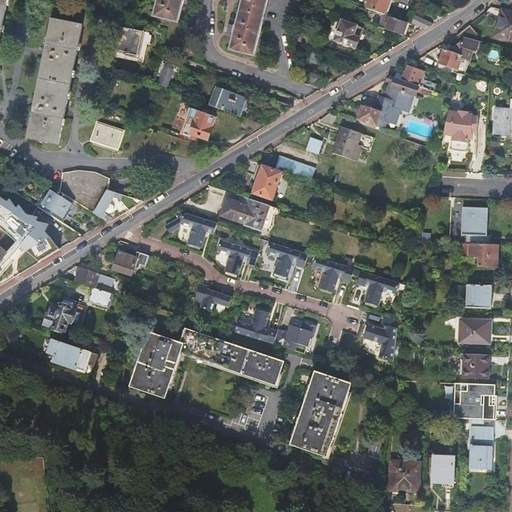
[(0,0),(0,39),(8,0),(0,0)]
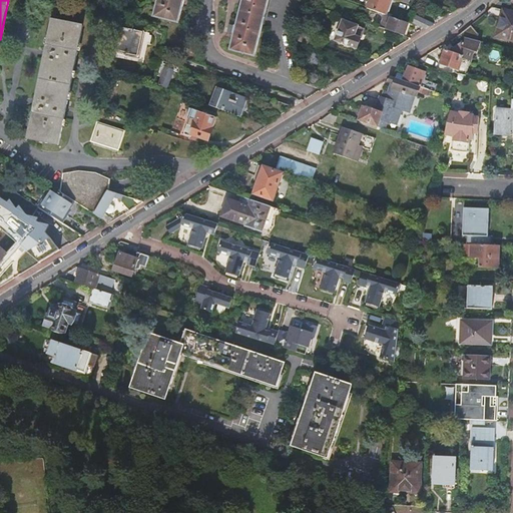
[(184,0),(157,0),(157,1),(159,2),(155,18),(178,24),(180,15),(184,0)]
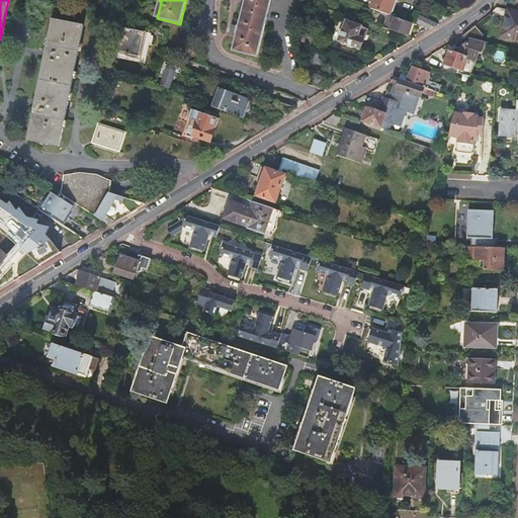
[(246,0),(240,27),(236,26),(232,25),(230,33),(238,36),(237,38),(234,52),(257,58),(266,26),(268,26),(274,0),(246,0)]
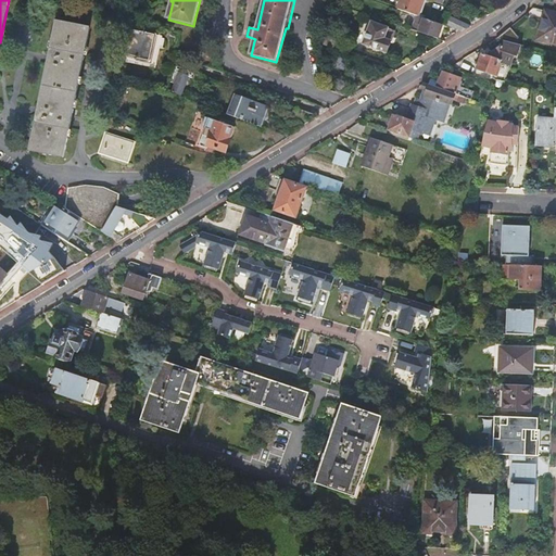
[(401,0),(397,10),(417,16),(422,0),(401,0)]
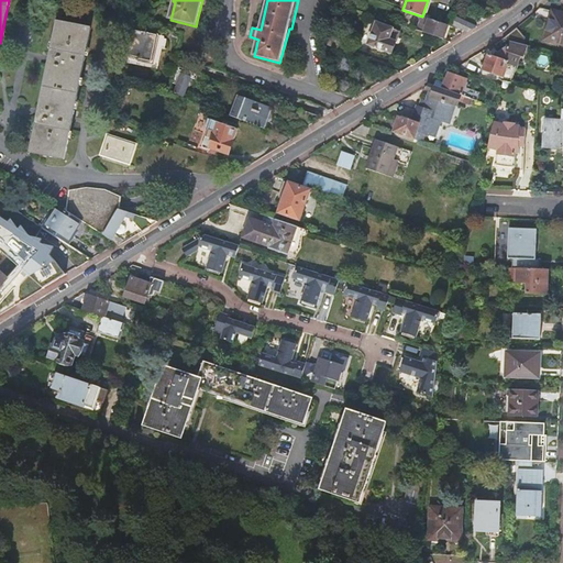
[(562,13),(555,12),(552,11),(550,20),(544,40),(562,45),(562,13)]
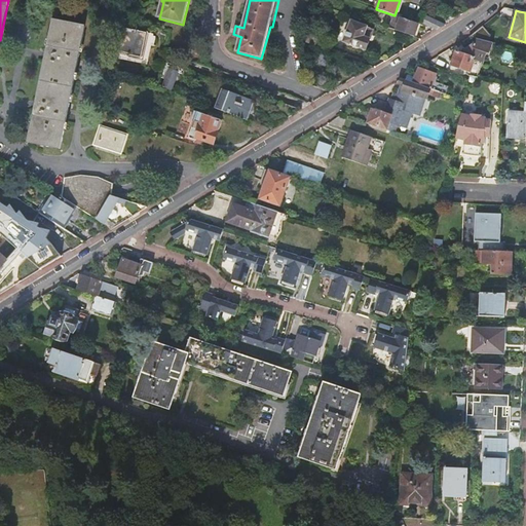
[(422,24),(437,30),(445,25),(426,15),(422,24)]
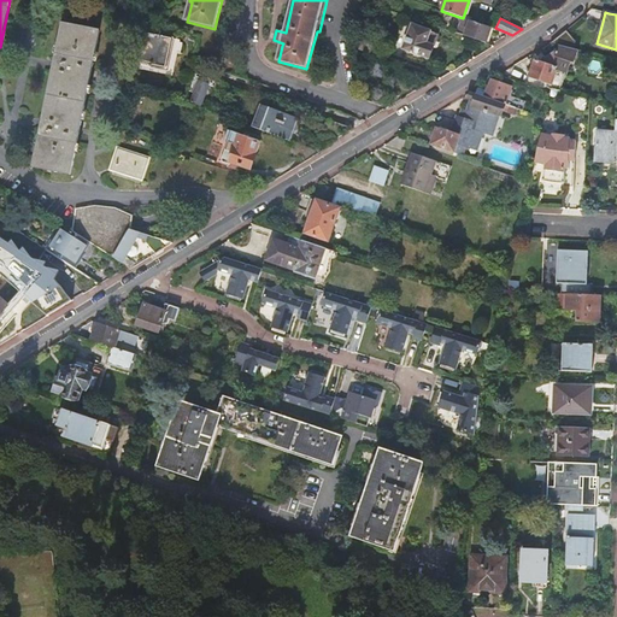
[(491,29),(471,22),(465,36),(486,43),(491,29)]
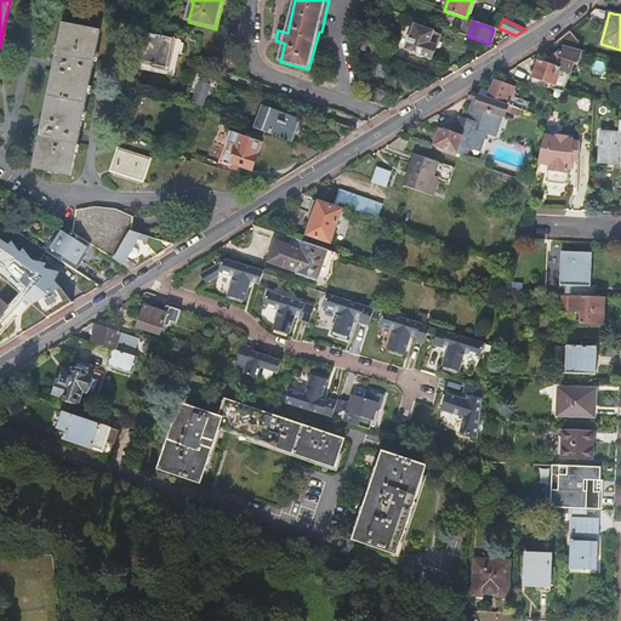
[(80,138),(101,33),(63,26),(56,64),(55,64),(55,68),(53,73),(53,74),(44,124),(43,124),(43,126),(41,131),(43,132),(34,170),(72,178),(80,138)]
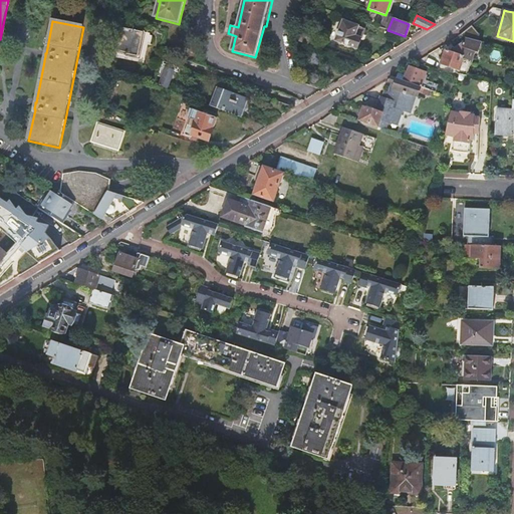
[(357,49),(363,29),(343,22),(336,41),(357,49)]
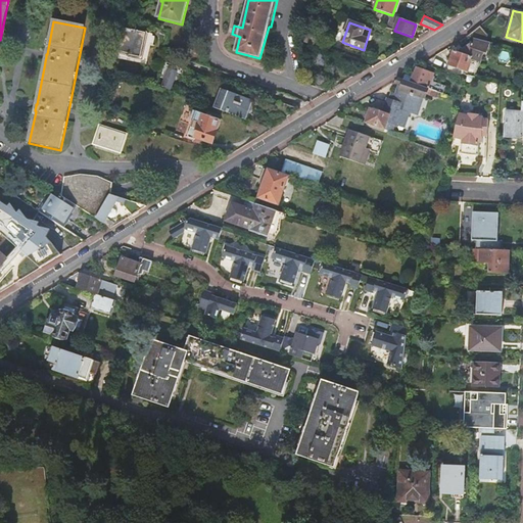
[(146,65),(152,35),(125,29),(119,59),(146,65)]
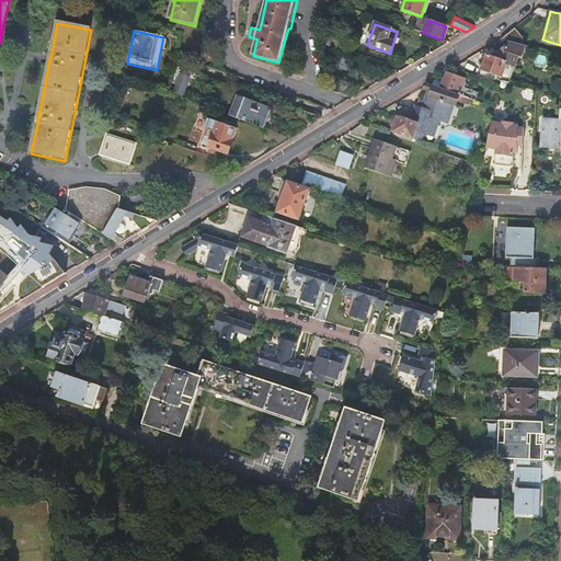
[(341,42),(328,37),(324,46),(339,50),(341,42)]
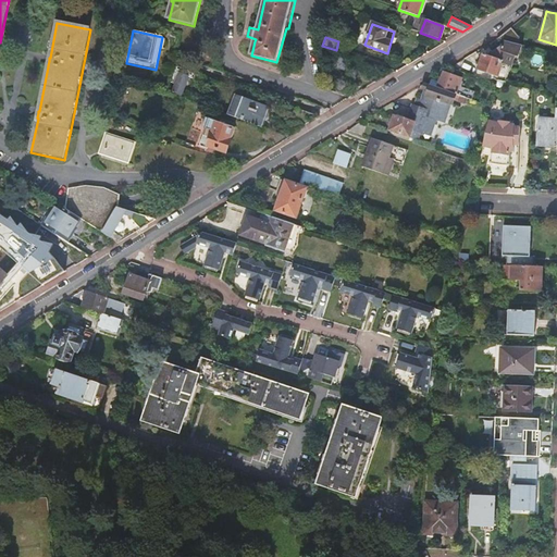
[(522,46),(505,40),(503,48),(500,47),(493,51),(491,57),(504,61),(503,63),(508,65),(512,63),(515,56),(518,57),(522,46)]
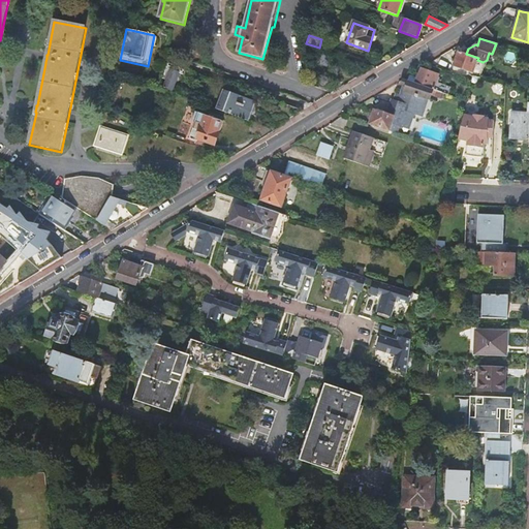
[(473,72),(477,60),(478,58),(466,54),(459,51),(456,61),(460,62),(459,67),(473,72)]
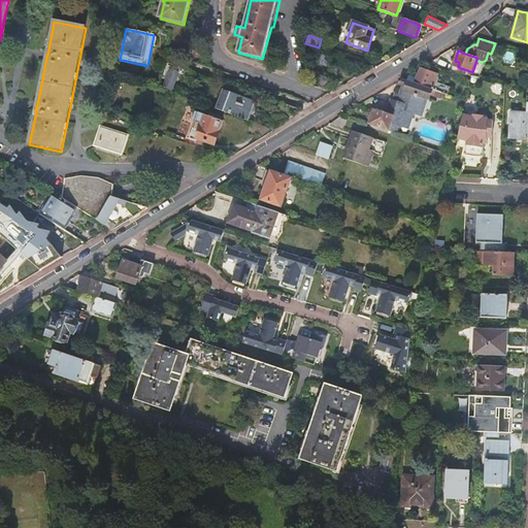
[(326,66),(329,58),(319,55),(316,62),(326,66)]
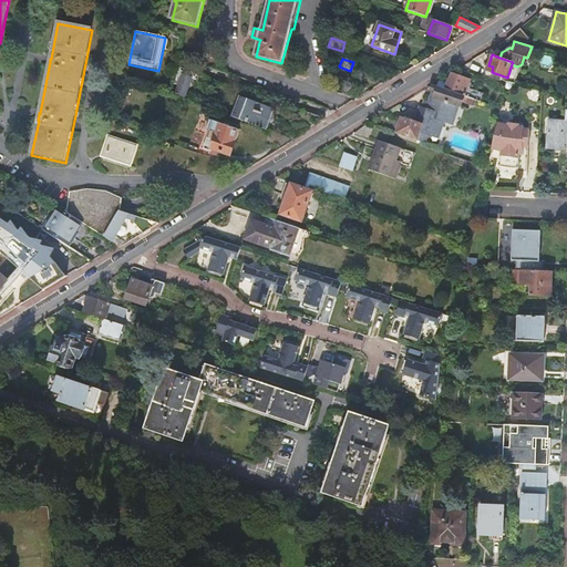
[(175,84),(179,85),(176,94),(185,98),(192,80),(197,82),(199,75),(182,69),(175,84)]
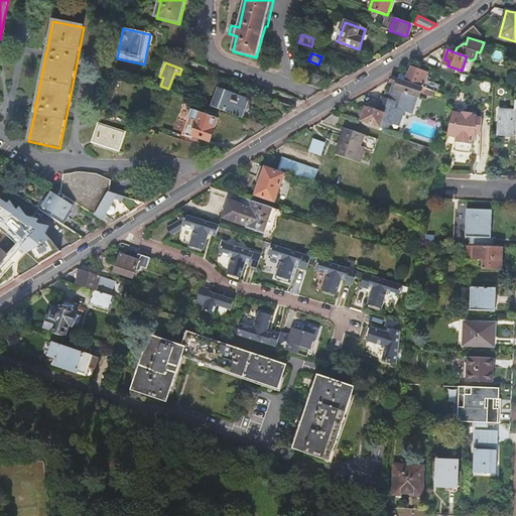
[(423,88),(431,91),(434,84),(426,81),(428,74),(411,68),(406,82),(423,88)]
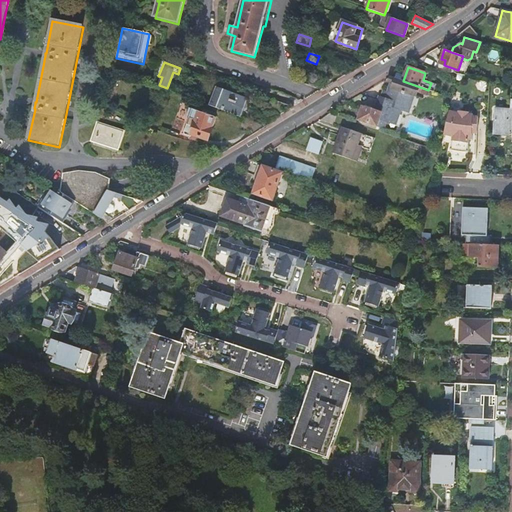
[(380,98),(376,110),(392,116),(393,114),(398,116),(400,110),(408,113),(411,106),(409,106),(413,96),(414,97),(416,98),(420,87),(403,81),(390,77),(388,83),(391,84),(393,84),(390,94),(388,93),(386,92),(384,99),(381,98),(380,98)]
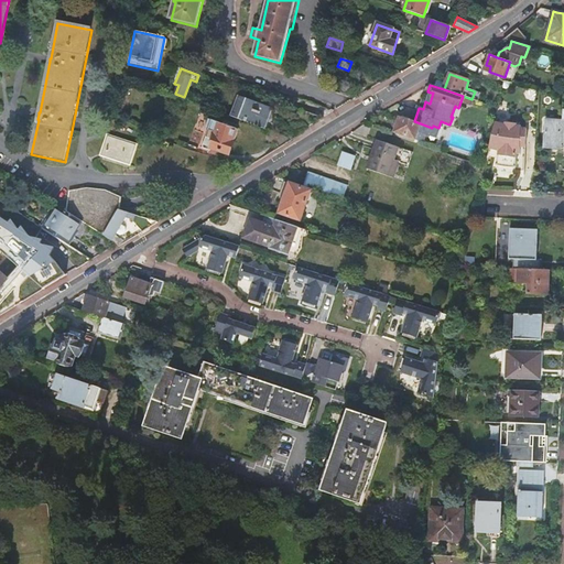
[(231,118),(266,129),(272,108),(239,97),(231,118)]
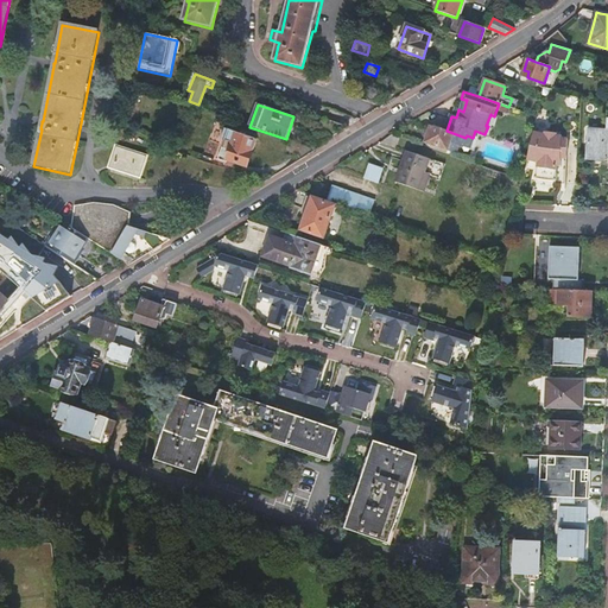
[(607,115),(606,131),(588,130),(587,158),(607,159),(607,115)]
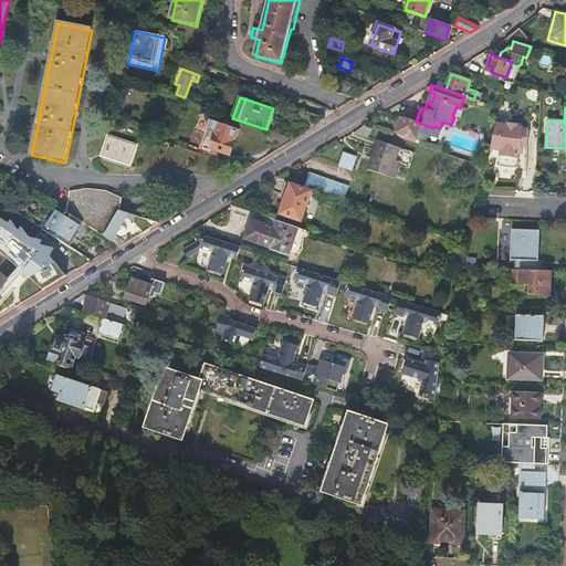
[(212,149),(229,155),(234,143),(233,143),(234,139),(236,139),(238,134),(236,133),(237,129),(198,116),(195,124),(200,126),(200,127),(209,130),(202,149),(211,152),(212,149)]
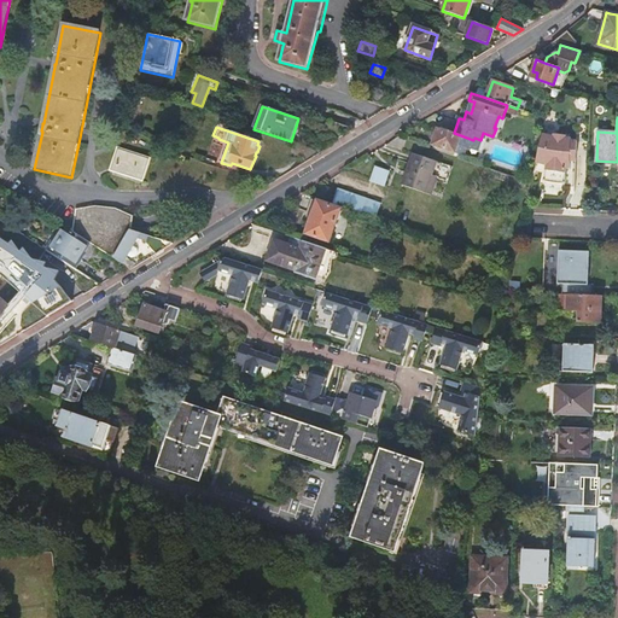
[(454,133),(438,128),(433,145),(462,155),(465,147),(471,150),(473,140),(454,133)]
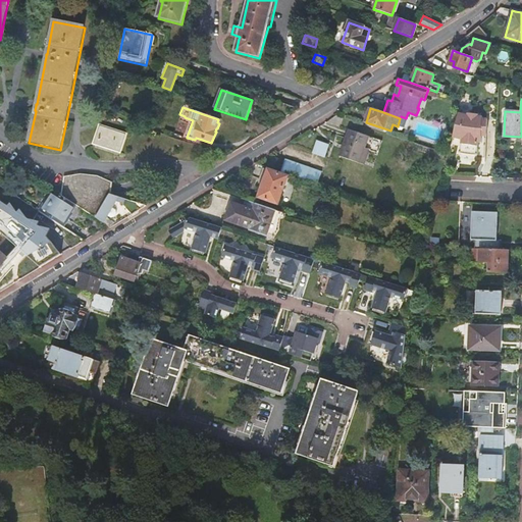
[(453,135),(452,138),(461,140),(458,153),(459,153),(460,153),(461,154),(462,154),(463,154),(464,154),(465,154),(466,155),(467,155),(468,155),(469,155),(470,155),(471,155),(472,155),(473,155),(474,155),(475,155),(476,155),(477,155),(478,155),(479,155),(480,155),(480,147),(486,137),(486,119),(481,119),(481,116),(477,116),(477,114),(467,113),(467,114),(458,113),(453,135)]
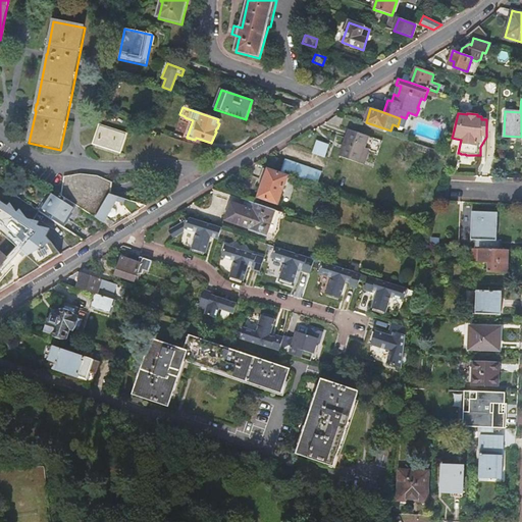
[(261,137),(272,129),(249,121),(246,131),(261,137)]
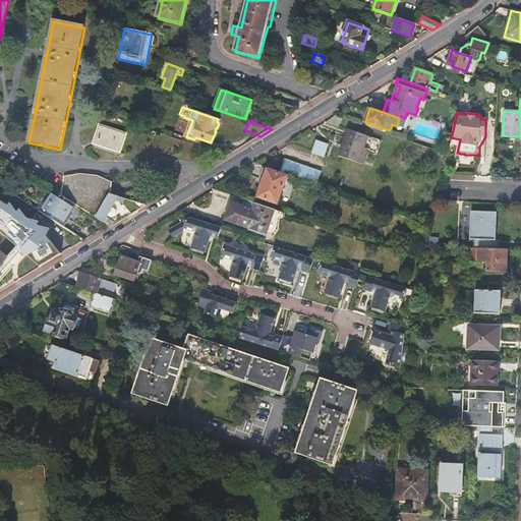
[(120,154),(126,135),(100,127),(94,145),(120,154)]
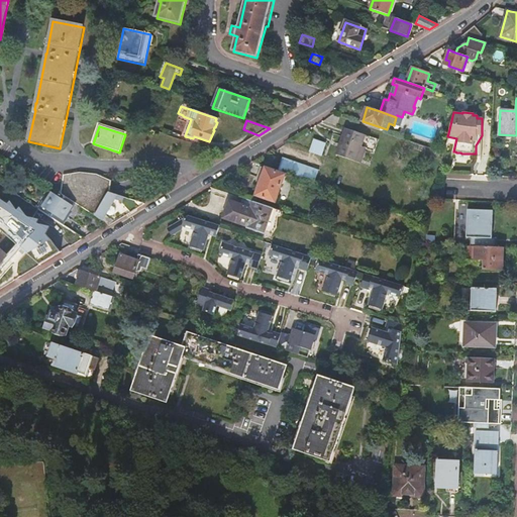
[(357,161),(365,135),(344,128),(337,154),(357,161)]
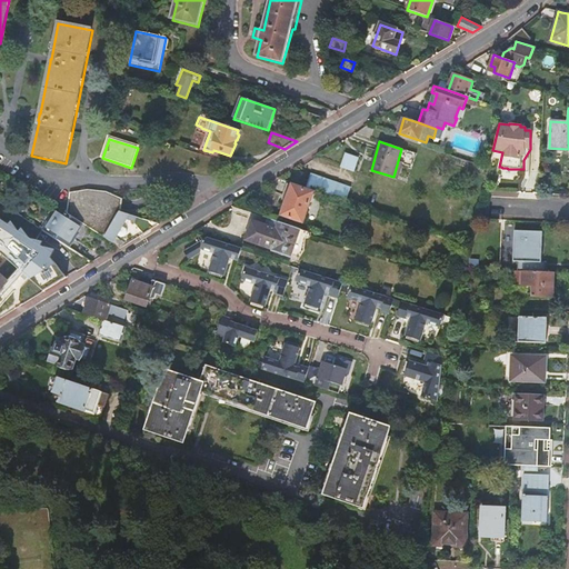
[(356,172),(360,158),(346,153),(341,167),(356,172)]
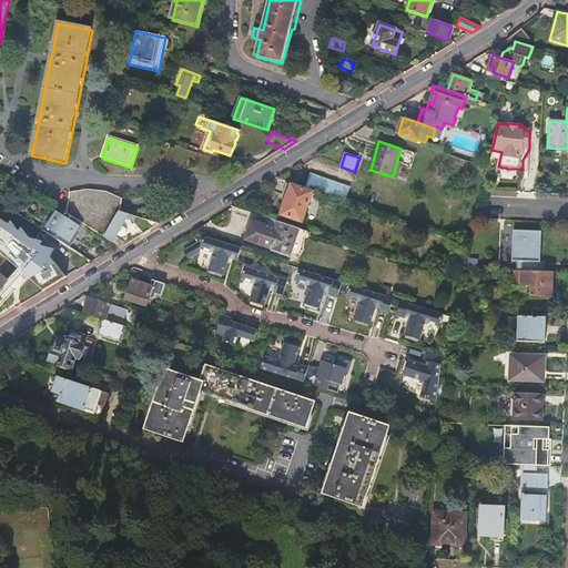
[(332,196),(346,202),(352,188),(313,174),(308,189),(332,196)]
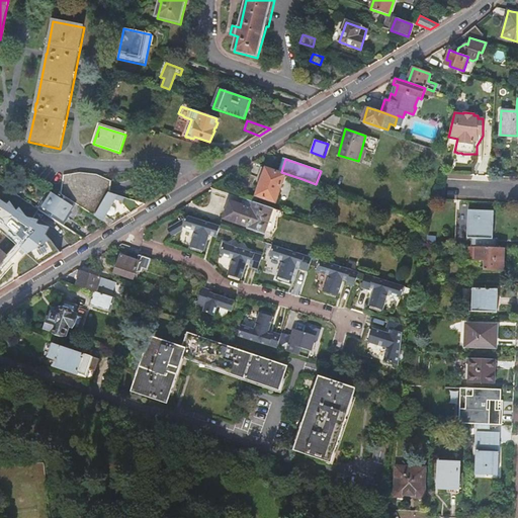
[(263,166),(262,165),(257,178),(262,180),(257,196),(276,202),(285,176),(262,167),(263,166)]
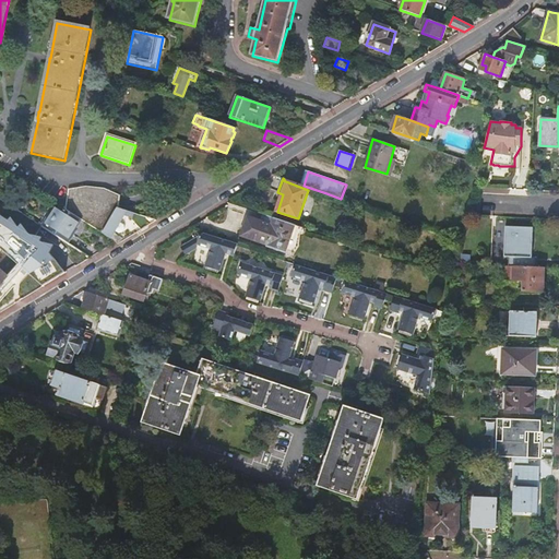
[(27,190),(30,187),(20,181),(18,185),(27,190)]
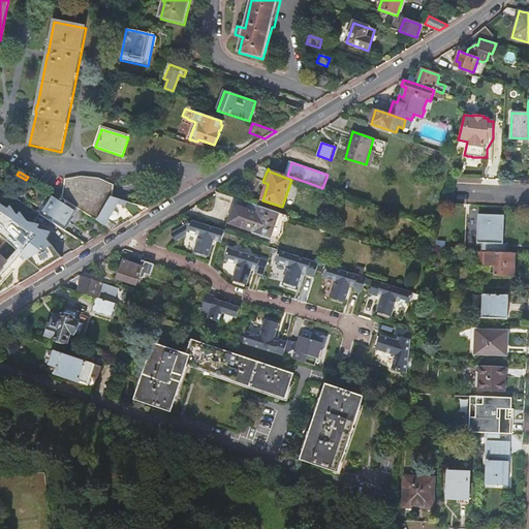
[(63,198),(76,208),(98,222),(113,197),(114,185),(100,179),(82,178),(65,181),(63,198)]
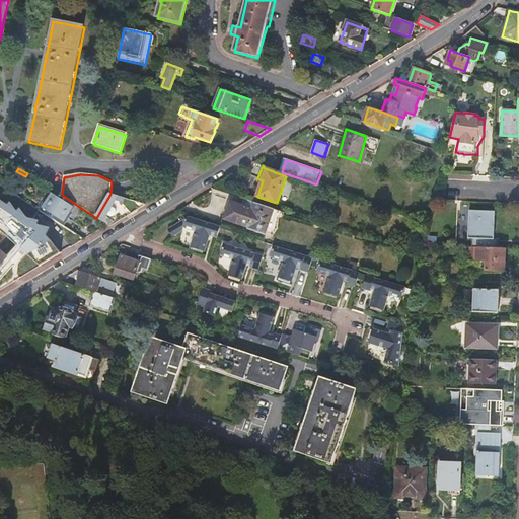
[(41,212),(63,226),(68,218),(67,217),(75,204),(62,195),(55,191),(47,204),(44,202),(39,210),(41,212)]
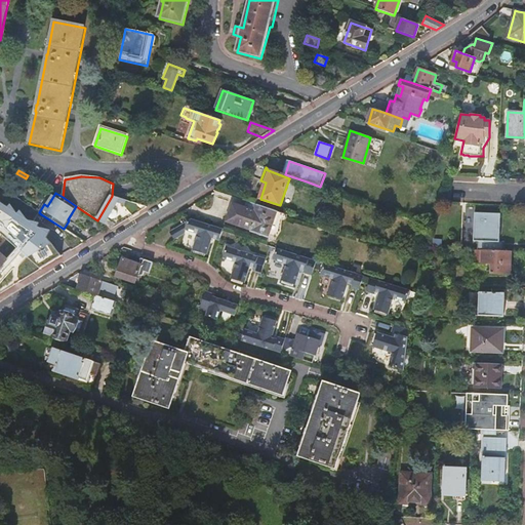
[(0,267),(3,268),(3,267),(8,261),(0,253),(0,225),(2,221),(5,225),(17,210),(0,195),(0,267)]
